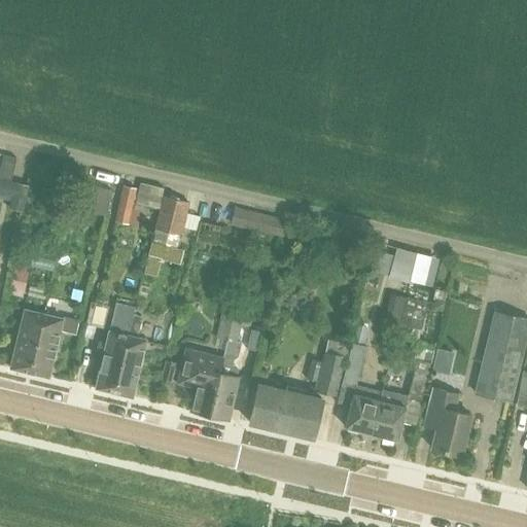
[(4,154),(0,170),(0,178),(11,181),(16,157),(4,154)]
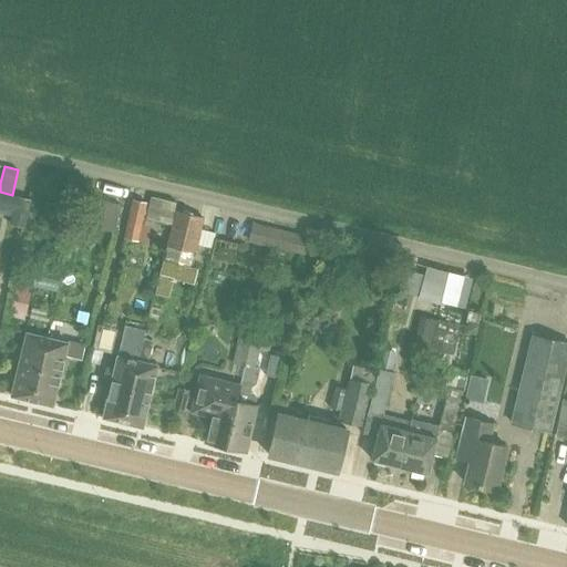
[(176,200),(152,195),(147,218),(172,224),(176,200)]
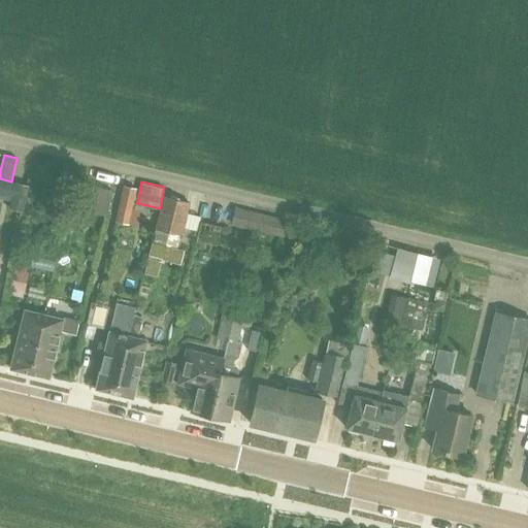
[(26,186),(14,183),(9,201),(8,209),(20,212),(26,186)]
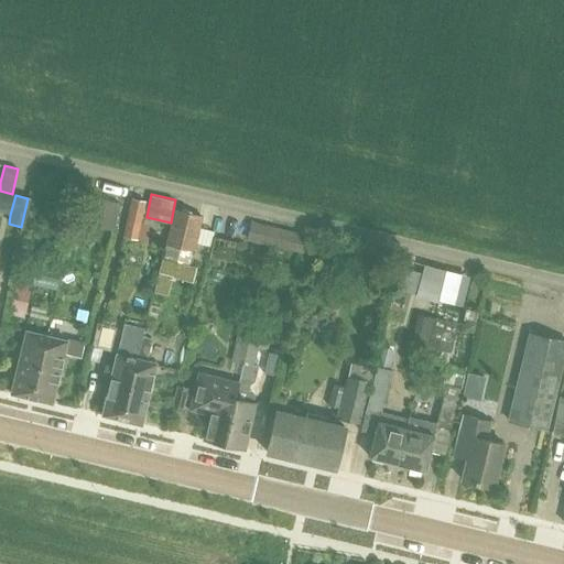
[(115,231),(121,204),(93,197),(87,225),(115,231)]
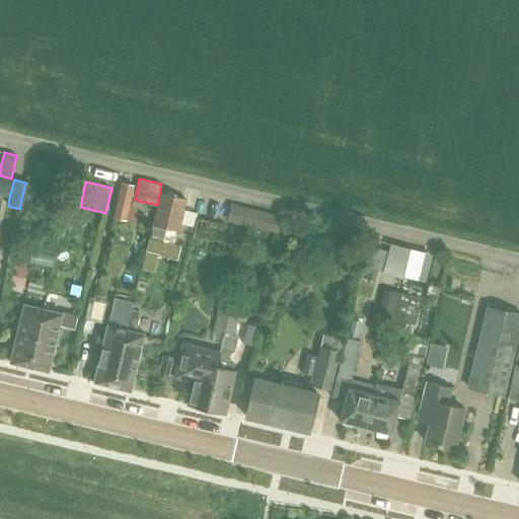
[(122,182),(114,218),(126,221),(134,184),(122,182)]
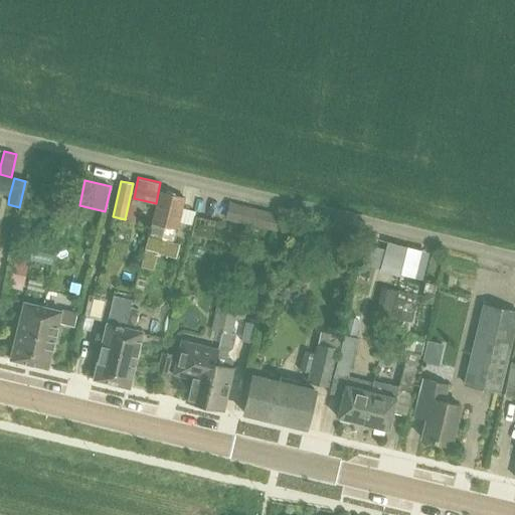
[(176,228),(184,197),(160,190),(152,221),(176,228)]
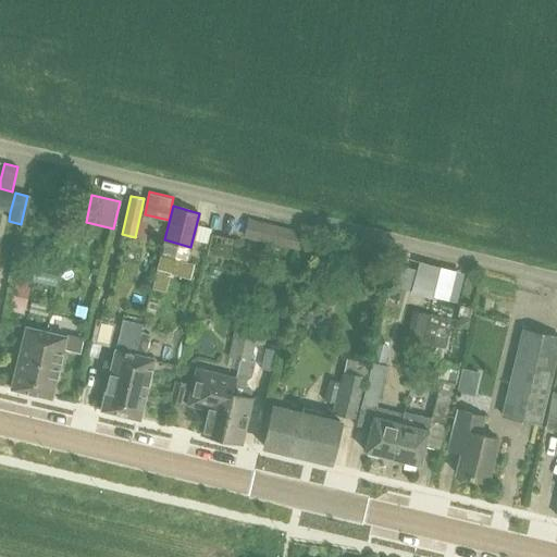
[(226,224),(226,210),(208,209),(207,223),(226,224)]
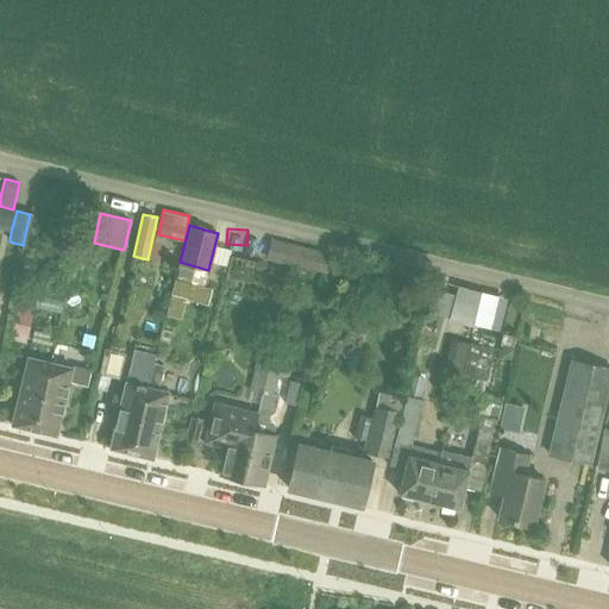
[(292,244),(287,262),(328,271),(333,253),(292,244)]
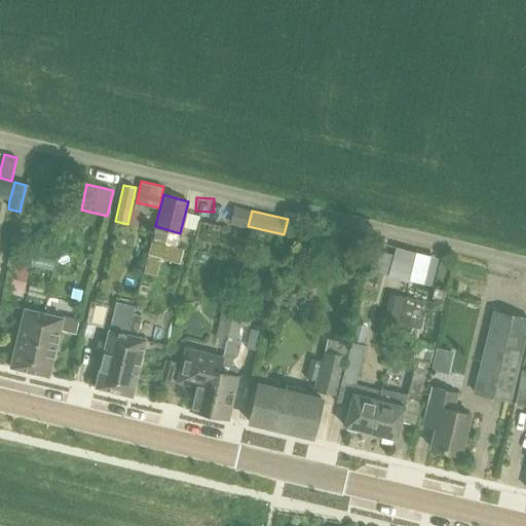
[(410,282),(411,276),(417,254),(418,252),(397,246),(388,277),(410,282)]
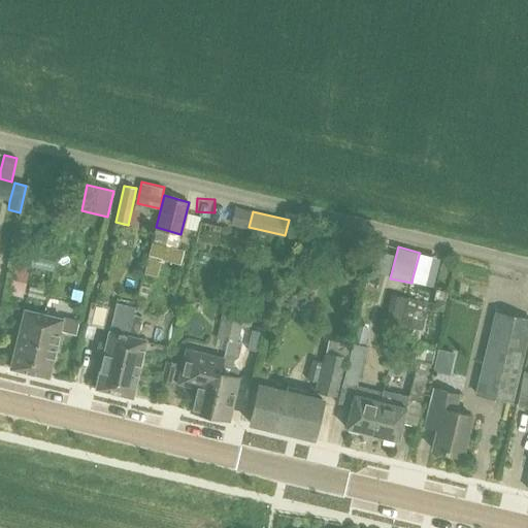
[(143,272),(157,275),(161,259),(149,256),(143,272)]
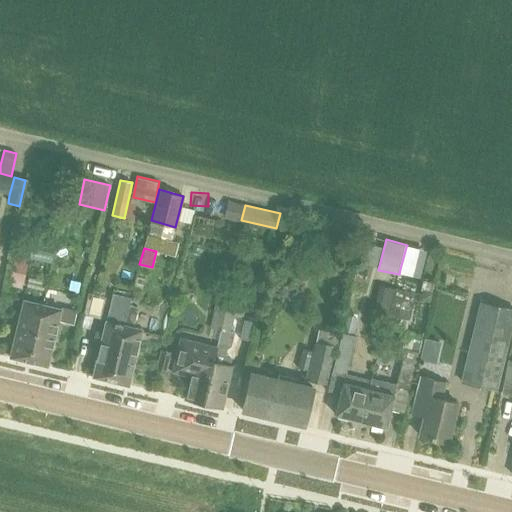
[(22,285),(27,262),(13,258),(7,282),(22,285)]
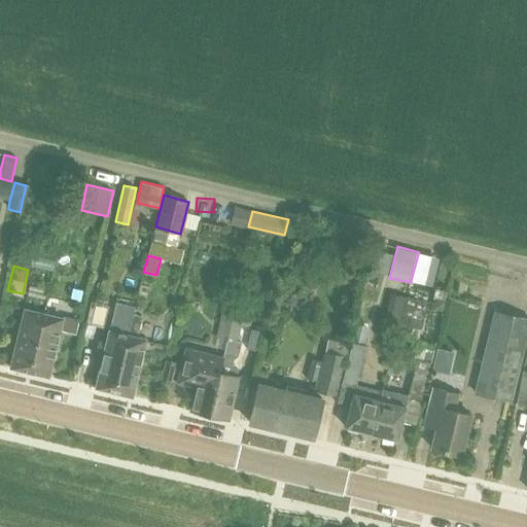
[(445,302),(447,291),(434,288),(432,299),(434,300),(445,302)]
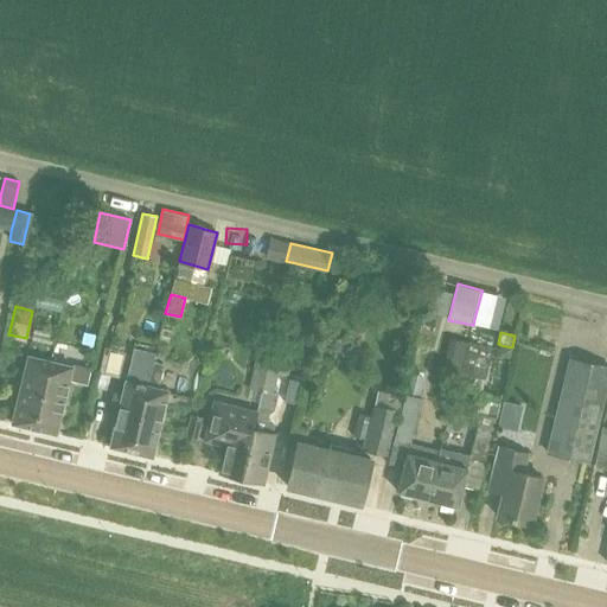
[(448,337),(443,357),(461,362),(467,342),(448,337)]
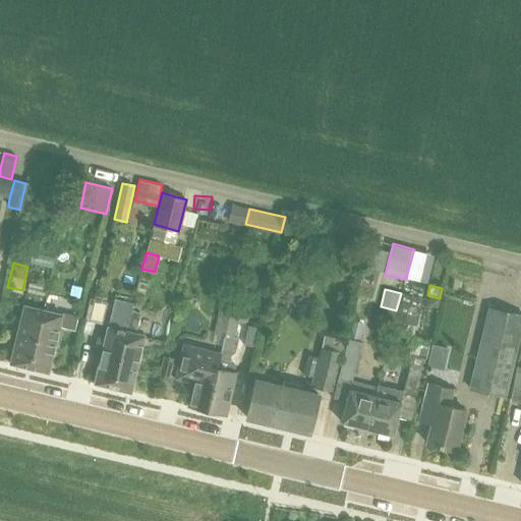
[(393,333),(413,338),(423,298),(404,293),(393,333)]
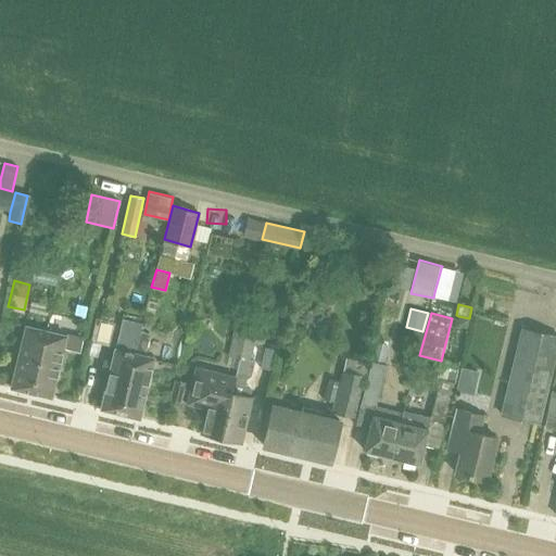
[(227,356),(239,359),(252,363),(256,344),(265,346),(270,325),(237,317),(227,356)]
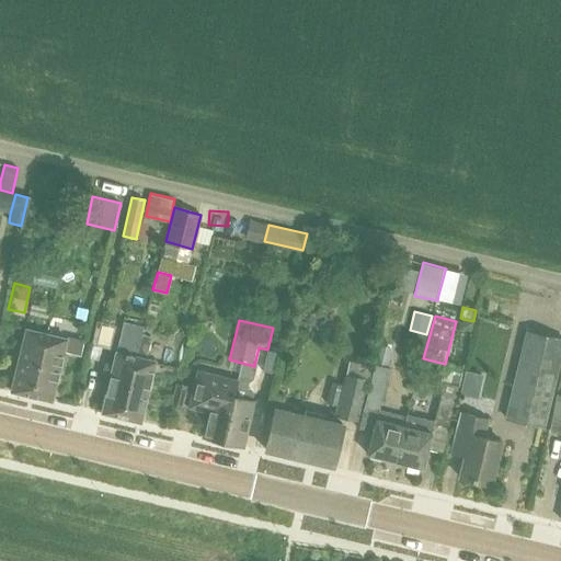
[(102,374),(111,376),(102,412),(122,418),(144,327),(124,322),(114,364),(105,362),(102,374)]
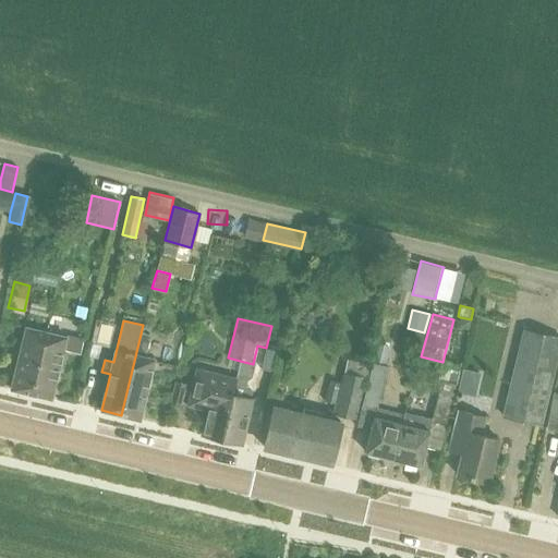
[(143,325),(121,415),(141,420),(155,360),(146,358),(152,336),(142,332),(144,325),(143,325)]
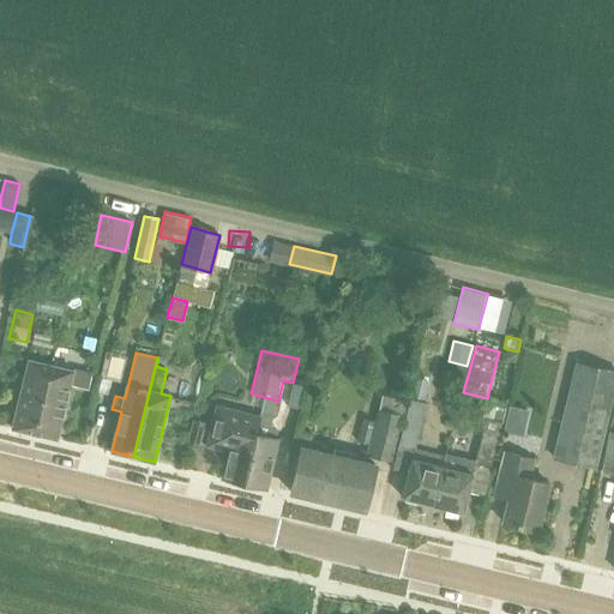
[(13,428),(35,433),(52,366),(30,361),(13,428)]
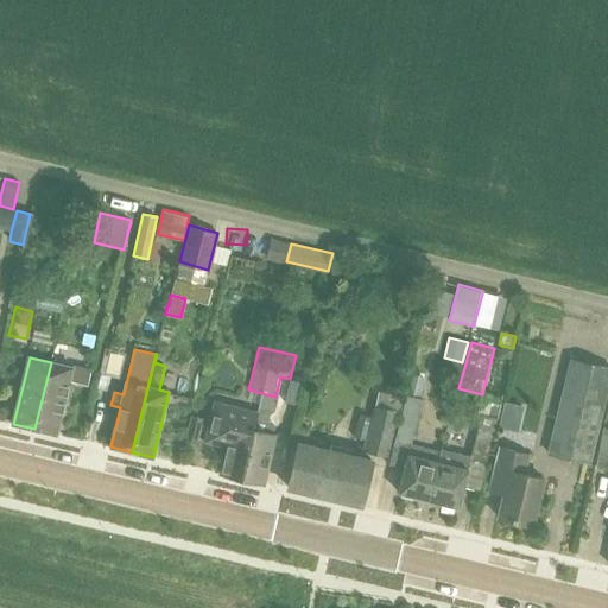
[(591,464),(607,392),(607,366),(570,358),(548,454),(591,464)]
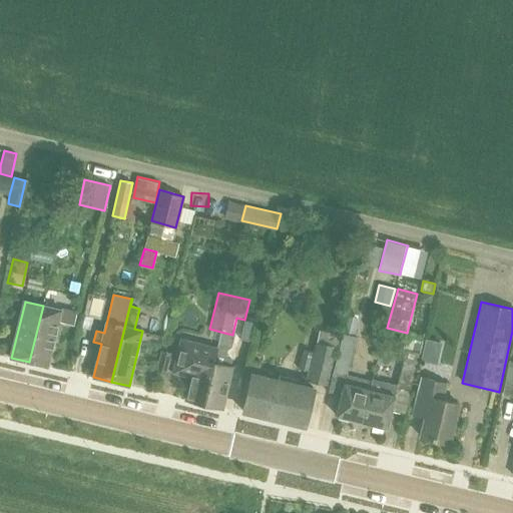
[(43,306),(29,362),(47,366),(58,322),(74,325),(78,311),(61,307),(60,310),(43,306)]
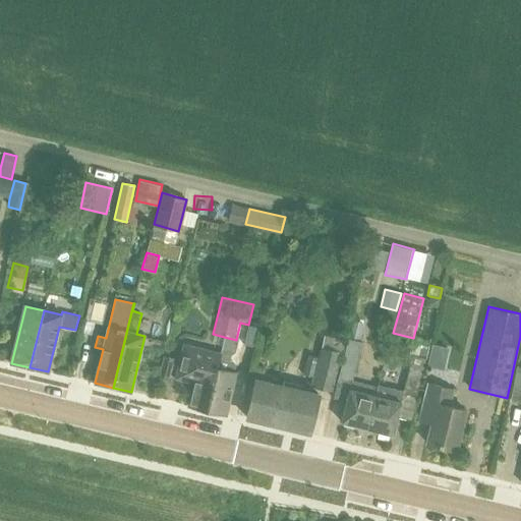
[(153,342),(166,342),(166,314),(153,314),(153,342)]
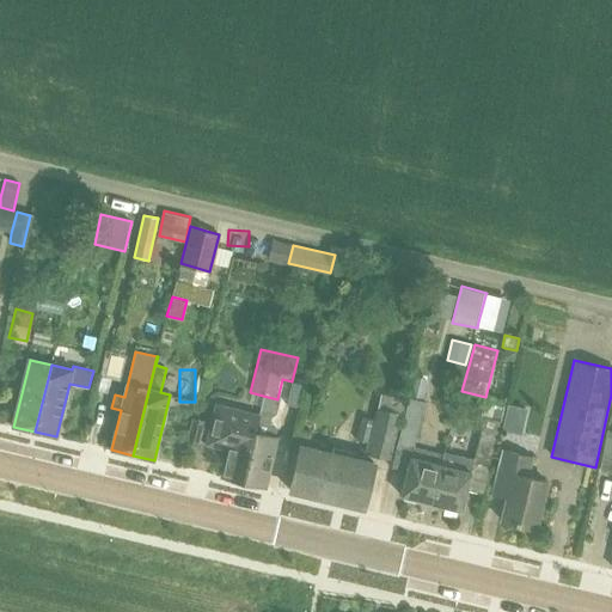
[(256,432),(244,482),(265,487),(277,438),(275,436),(277,429),(275,424),(270,423),(271,417),(273,417),(277,414),(281,399),(277,399),(263,396),(258,415),(259,416),(256,432)]
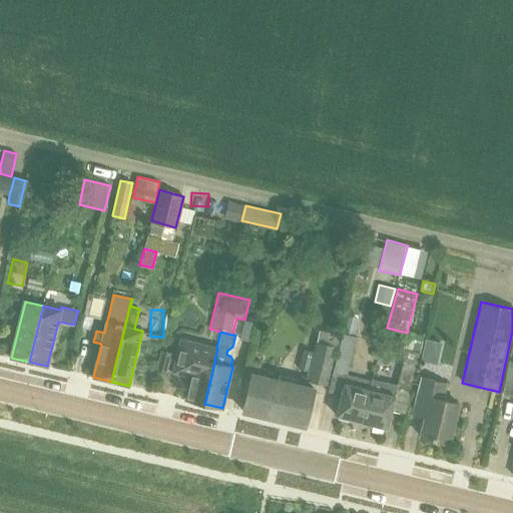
[(344,334),(328,392),(342,396),(347,375),(357,337),(344,334)]
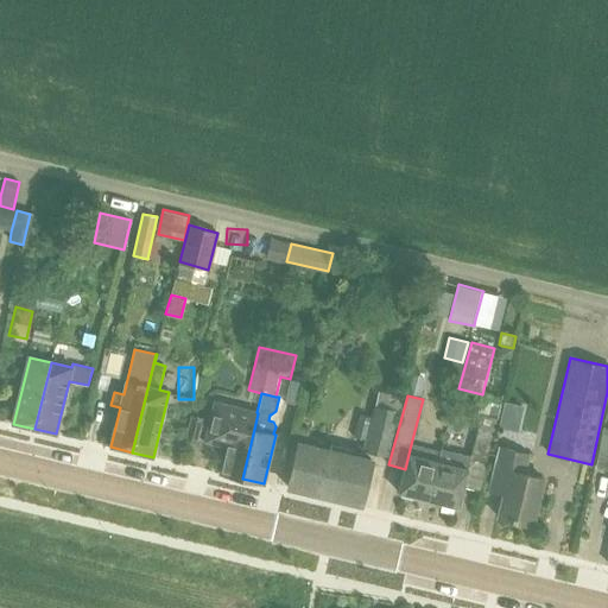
[(485,399),(481,415),(470,460),(487,464),(498,418),(501,403),(485,399)]
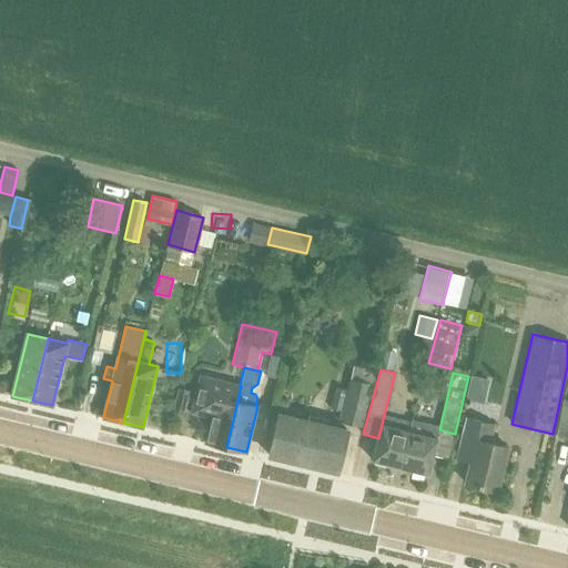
[(206,443),(226,447),(237,401),(241,386),(240,385),(201,376),(193,412),(212,416),(206,443)]
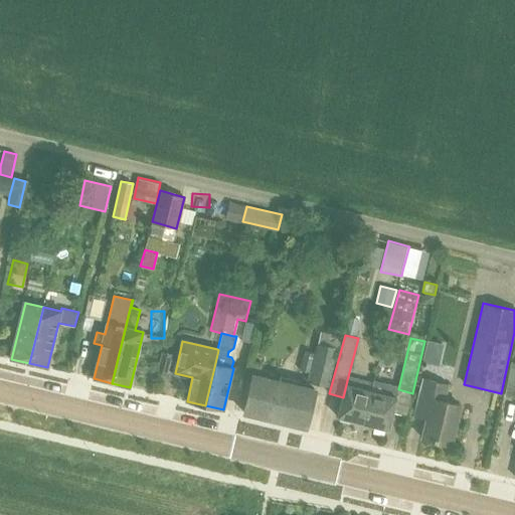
[(301,369),(310,371),(308,381),(329,387),(339,348),(318,343),(315,353),(305,351),(301,369)]
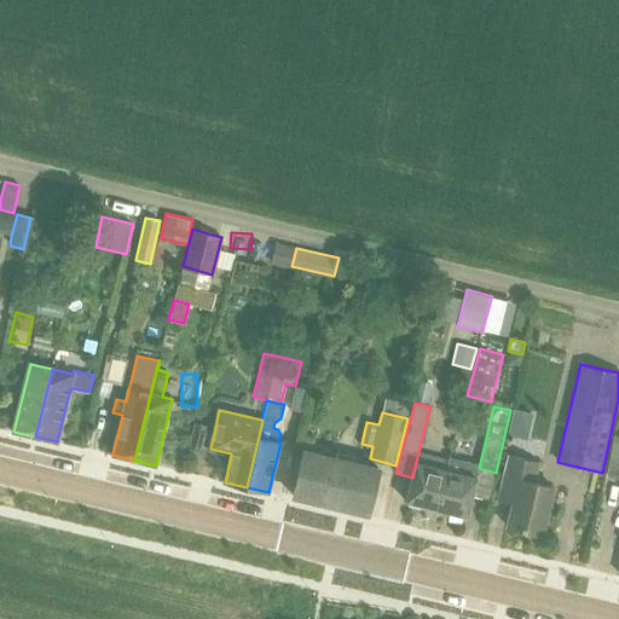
[(202,450),(208,424),(195,422),(189,446),(202,450)]
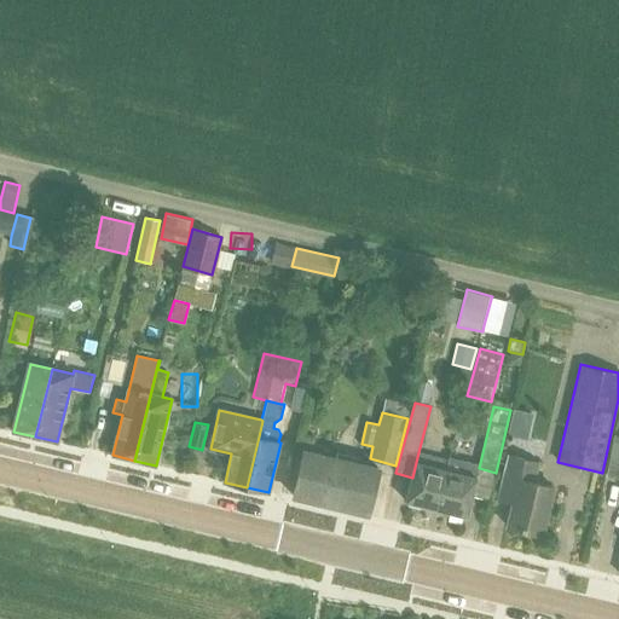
[(618,479),(618,435),(615,435),(607,478),(618,479)]
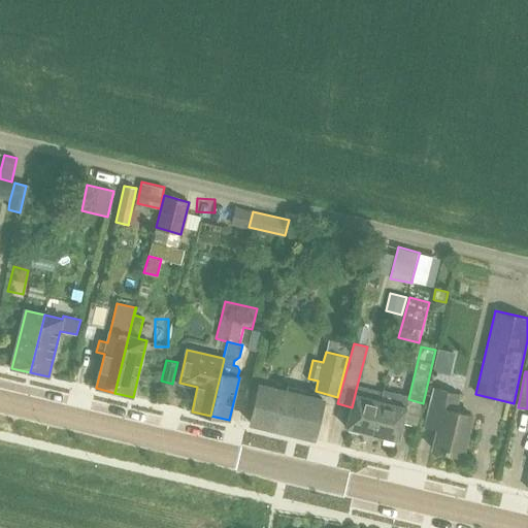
[(323,399),(260,385),(251,423),(314,438),(323,399)]
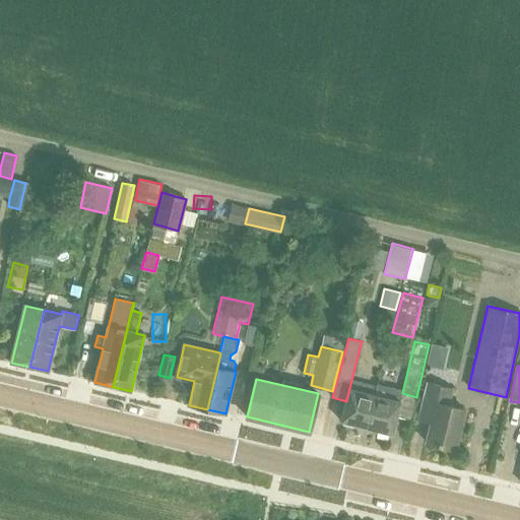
[(351,380),(346,401),(341,420),(368,428),(376,395),(374,395),(377,387),(351,380)]
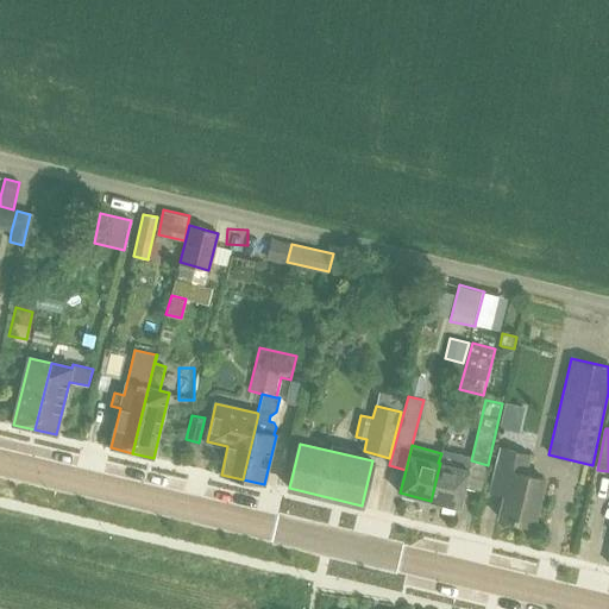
[(529,456),(502,449),(494,481),(508,484),(500,518),(516,522),(516,520),(533,523),(545,479),(525,475),(529,456)]
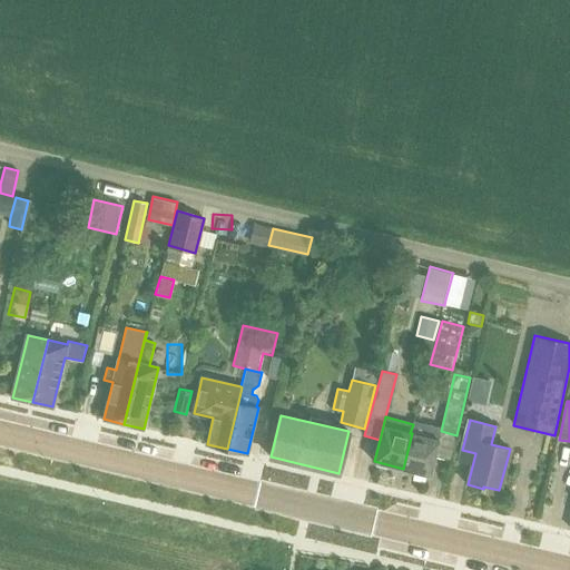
[(412,433),(403,469),(430,475),(439,440),(438,440),(440,430),(430,426),(426,438),(412,433)]
